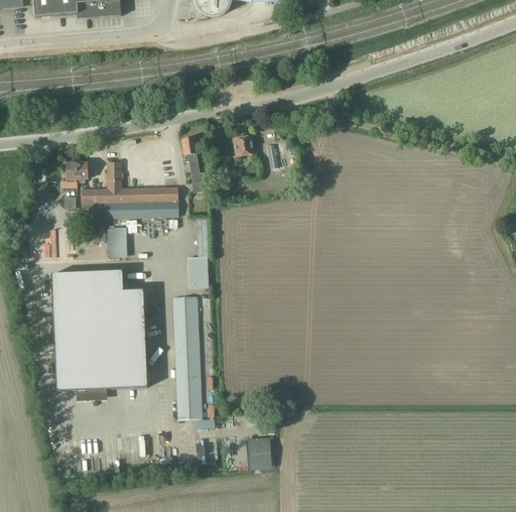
[(32,0),(33,14),(76,11),(76,16),(120,13),(118,0),(32,0)]
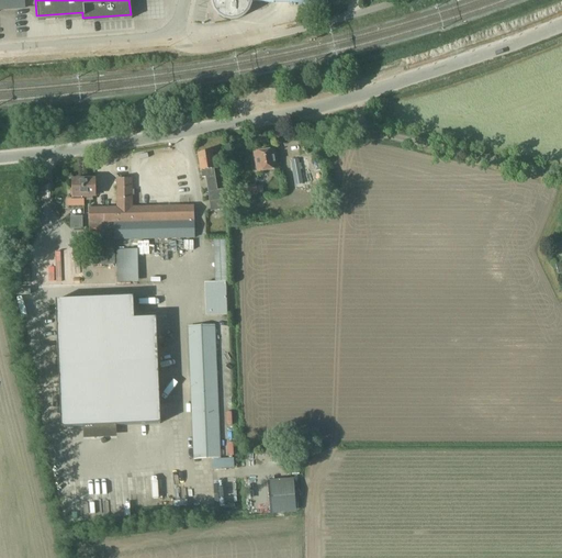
[(213,0),(215,7),(218,12),(224,15),(231,17),(237,15),(243,12),(247,8),(249,1),(249,0),(310,0),(213,0)]
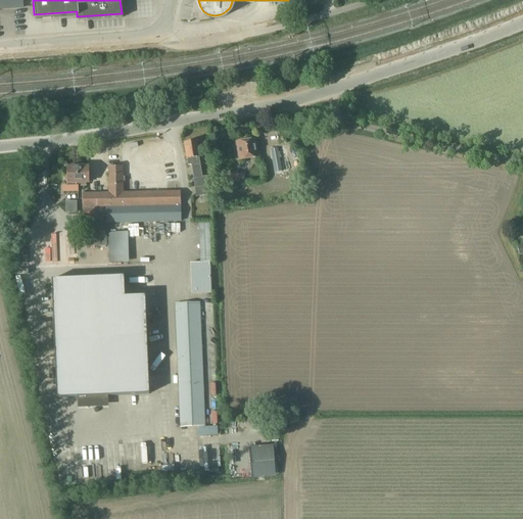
[(258,153),(255,135),(236,138),(239,156),(258,153)]
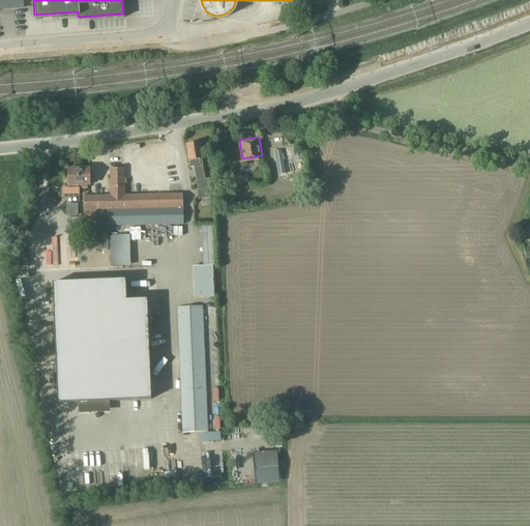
[(202,155),(200,139),(186,141),(188,157),(189,157),(190,164),(196,163),(197,168),(196,168),(197,176),(196,177),(197,185),(214,182),(213,174),(205,175),(203,166),(202,155)]
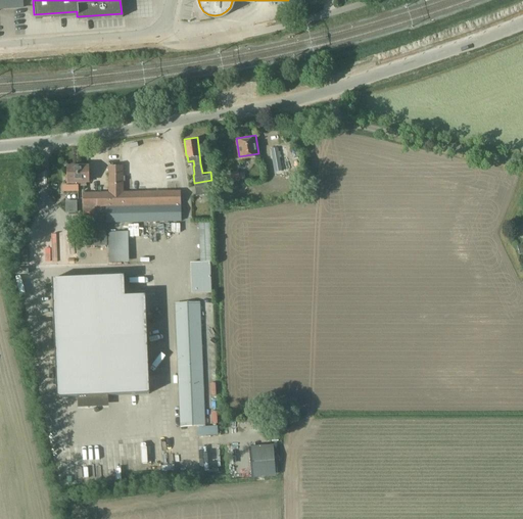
[(281,168),(277,144),(270,146),(274,169),(281,168)]
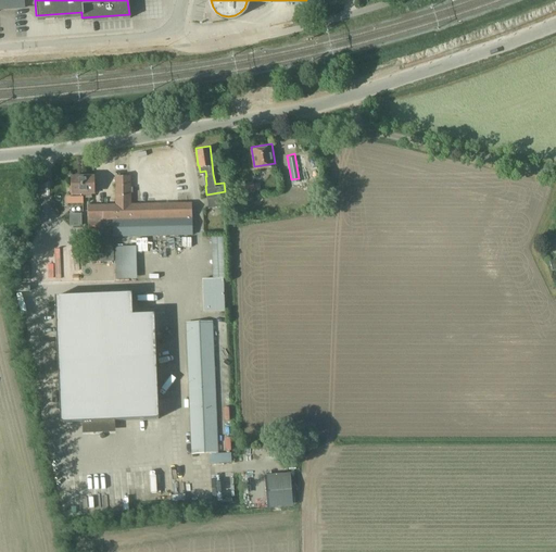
[(90,190),(93,190),(93,174),(72,174),(72,190),(80,190),(80,195),(90,195),(90,190)]
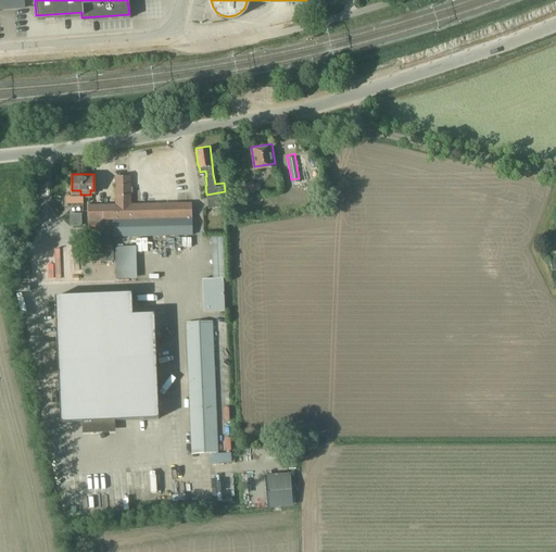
[(241,191),(254,188),(253,178),(239,180),(241,191)]
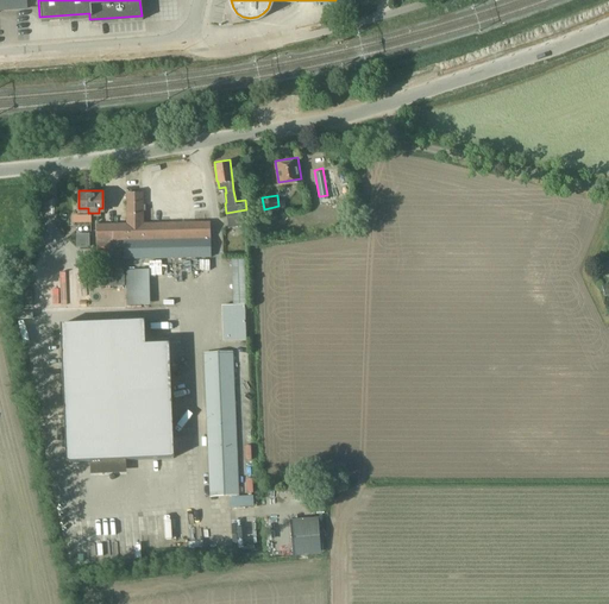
[(239,213),(224,213),(224,225),(239,225),(239,213)]
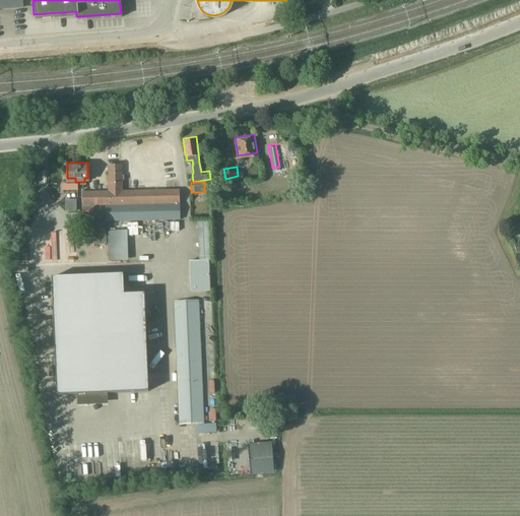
[(177,186),(108,188),(108,201),(108,224),(178,222),(177,186)]
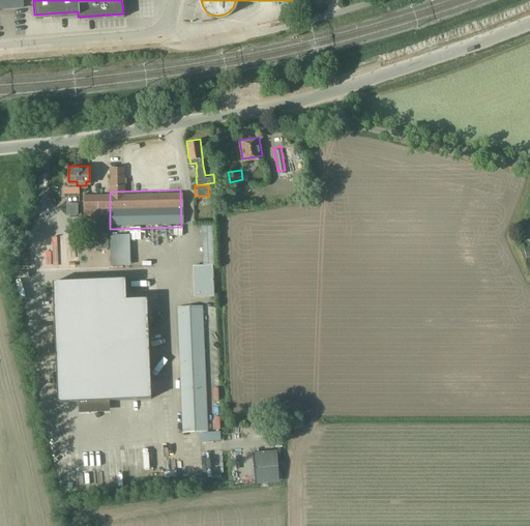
[(108,222),(108,205),(110,205),(110,192),(85,192),(85,216),(94,215),(96,214),(96,211),(98,211),(98,222),(108,222)]
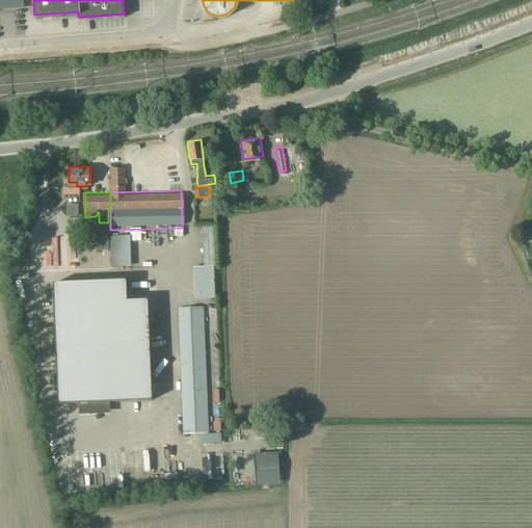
[(86,247),(108,246),(107,234),(86,234),(86,247)]
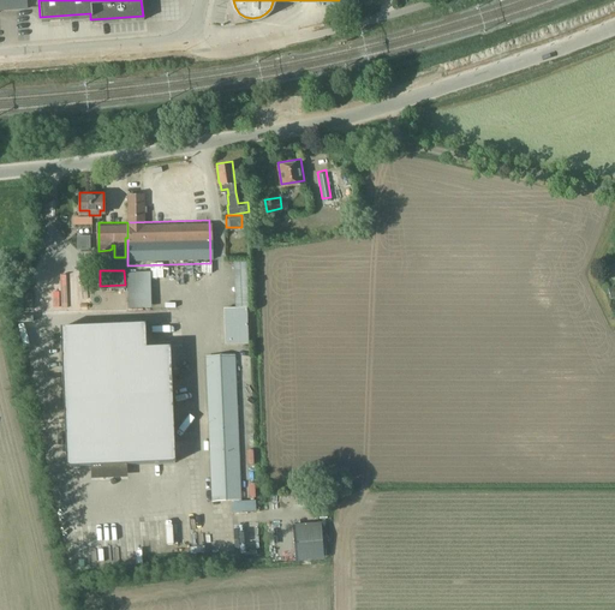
[(226,340),(248,340),(246,304),(225,305),(226,340)]
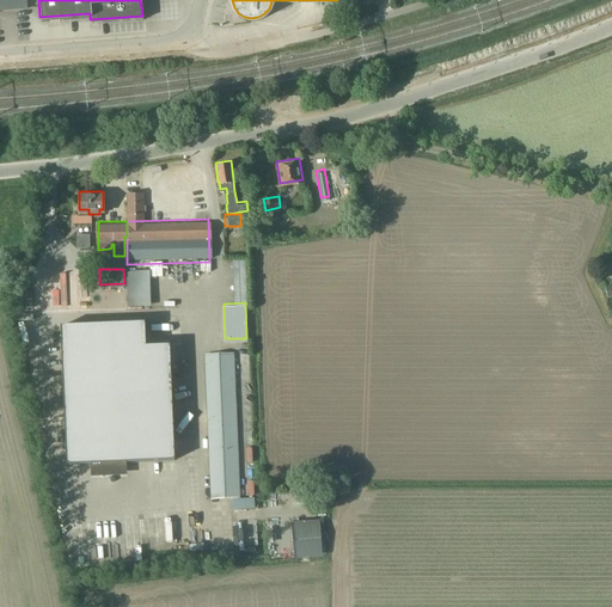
[(144,319),(60,323),(66,461),(175,457),(170,342),(145,343),(144,319)]
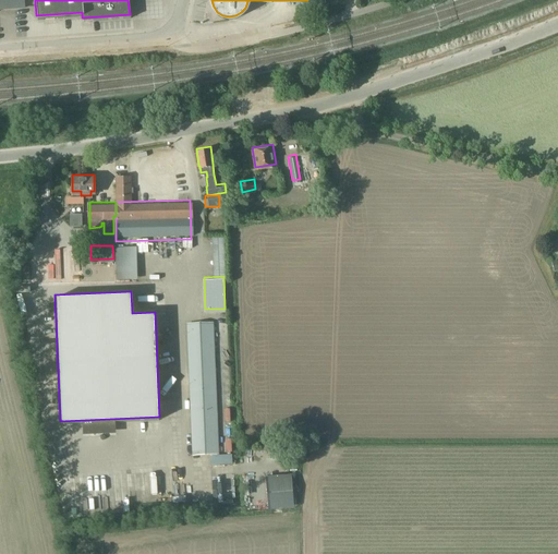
[(214,318),(185,320),(191,452),(219,450),(214,318)]
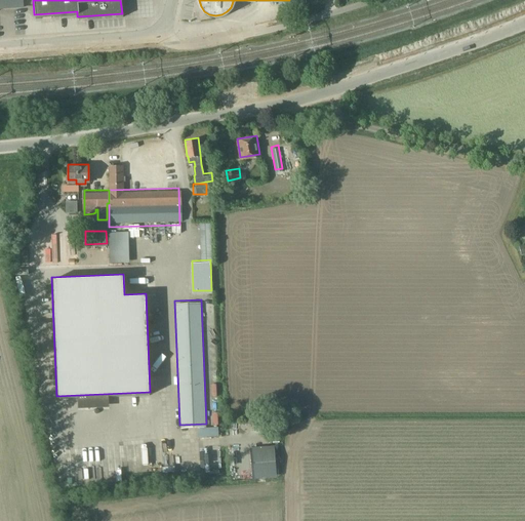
[(266,479),(266,468),(242,469),(242,480),(266,479)]
